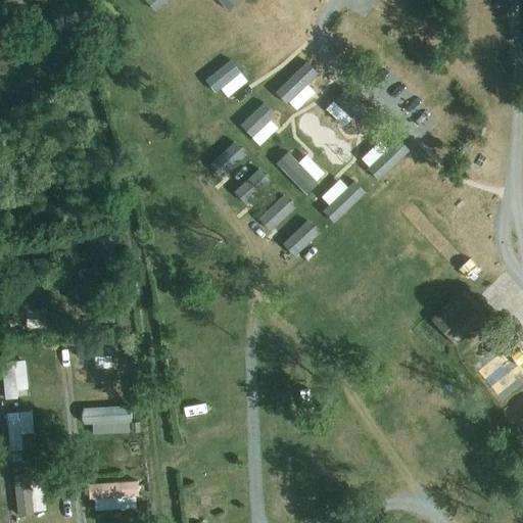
[(219,50),(195,70),(218,96),(241,76),(219,50)]
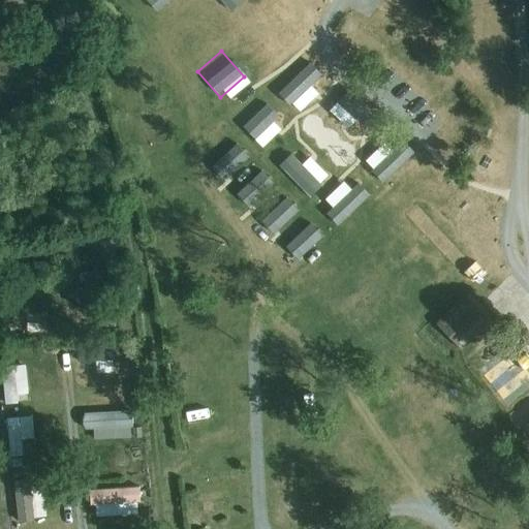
[(316,90),(303,78),(312,67),(299,55),(267,88),(293,114),(316,90)]
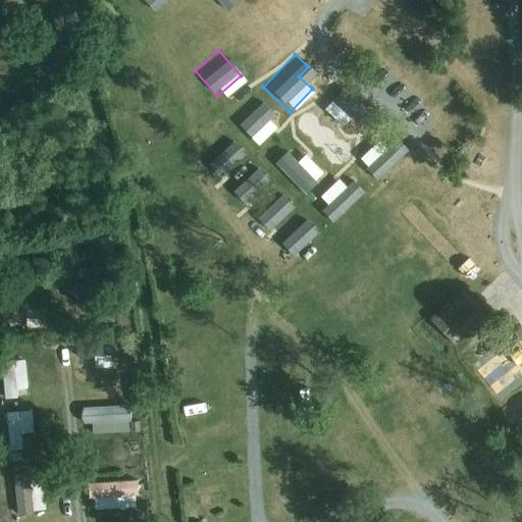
[(314,103),(336,123),(356,103),(334,83),(314,103)]
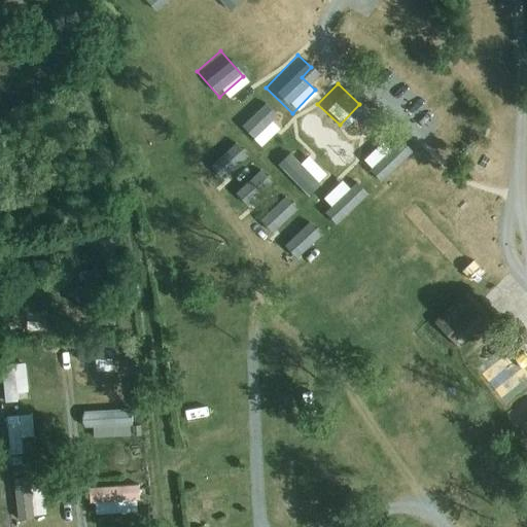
[(239,128),(266,114),(258,99),(231,112),(239,128)]
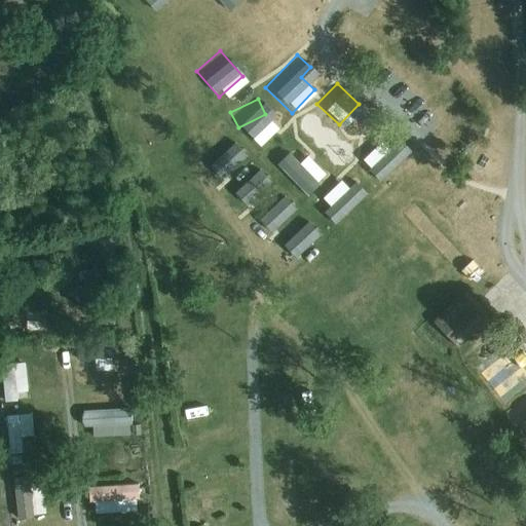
[(249,139),(271,126),(265,115),(242,128),(249,139)]
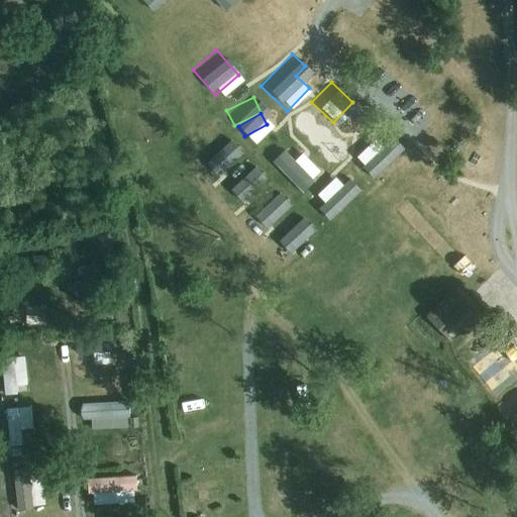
[(207,128),(198,135),(208,147),(217,140),(227,152),(236,145),(212,114),(202,122),(207,128)]
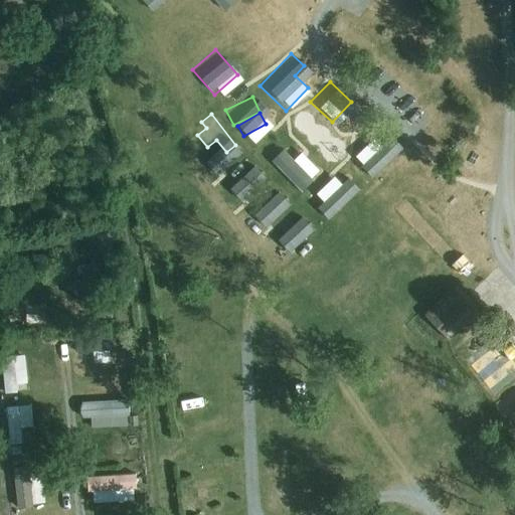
[(360,137),(345,150),(352,159),(367,145),(360,137)]
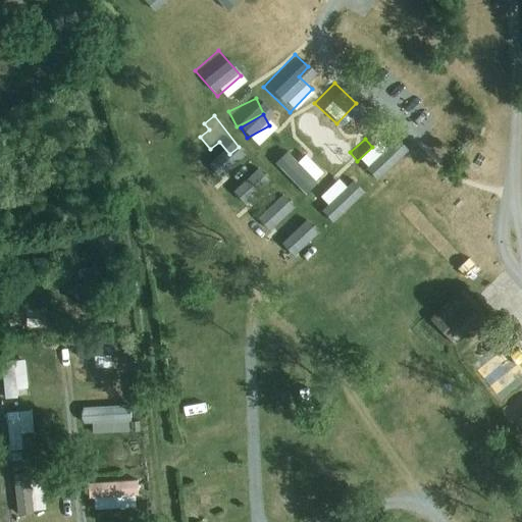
[(296,148),(288,155),(277,144),(265,155),(295,187),(315,167),(296,148)]
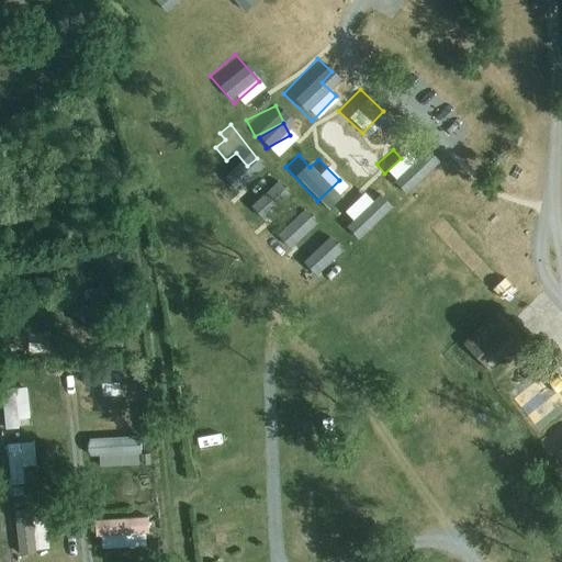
[(267,175),(243,195),(251,204),(259,198),(266,204),(276,197),(270,189),(276,184),(267,175)]
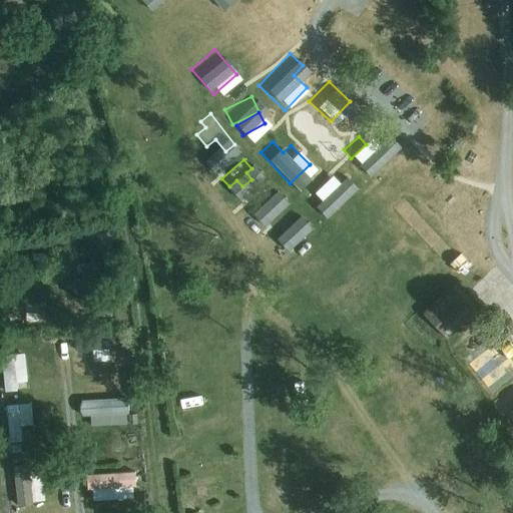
[(319,204),(347,180),(333,164),(305,189),(319,204)]
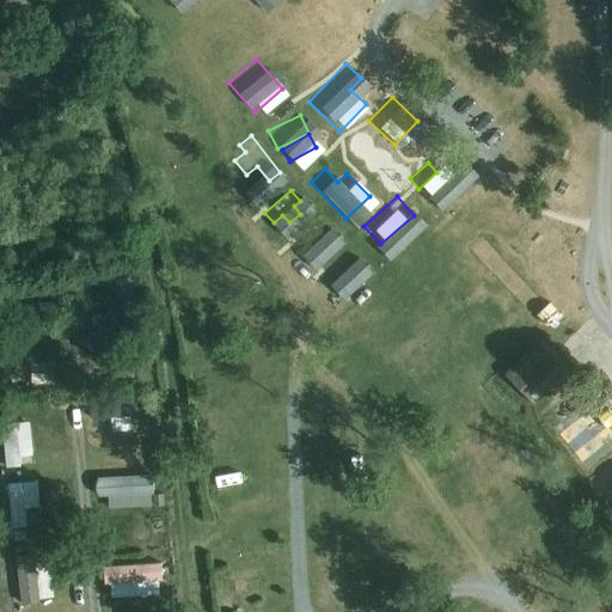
[(298,232),(306,248),(328,236),(320,221),(298,232)]
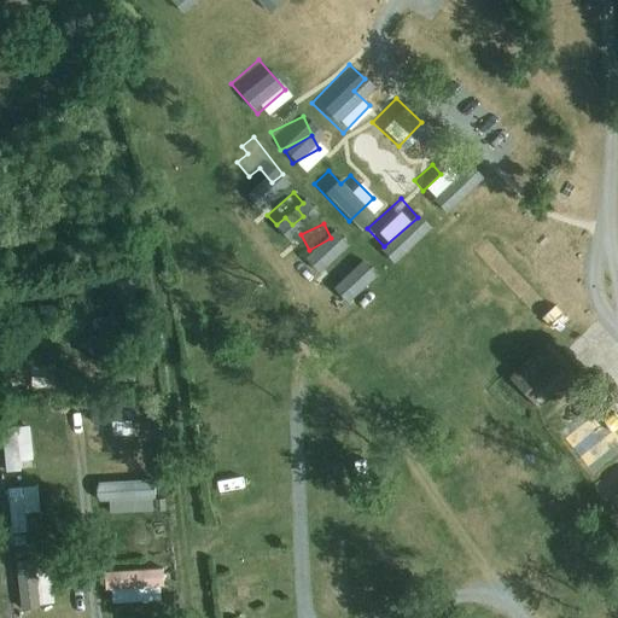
[(338,298),(367,272),(350,254),(321,280),(338,298)]
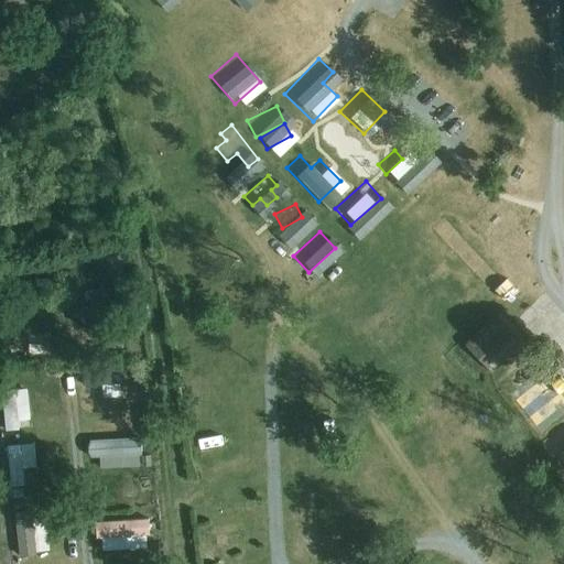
[(494,312),(461,343),(491,375),(524,344),(494,312)]
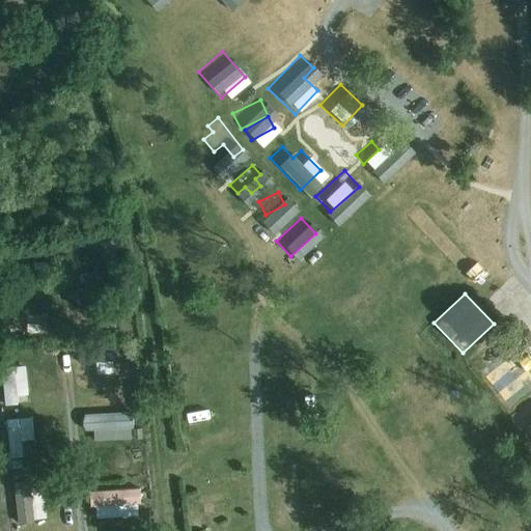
[(495,394),(525,368),(503,344),(474,370),(495,394)]
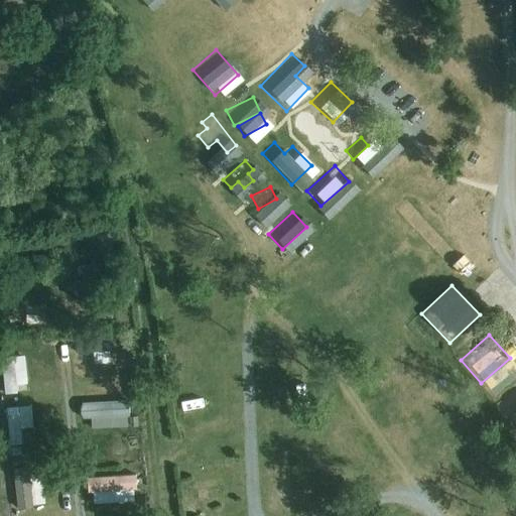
[(114,341),(73,343),(73,356),(82,355),(83,365),(98,364),(98,355),(114,355),(114,341)]
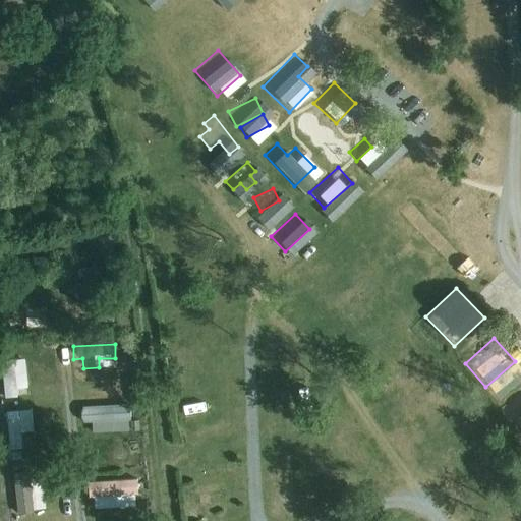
[(13,359),(2,360),(4,391),(16,390),(15,382),(27,381),(25,365),(14,366),(13,359)]
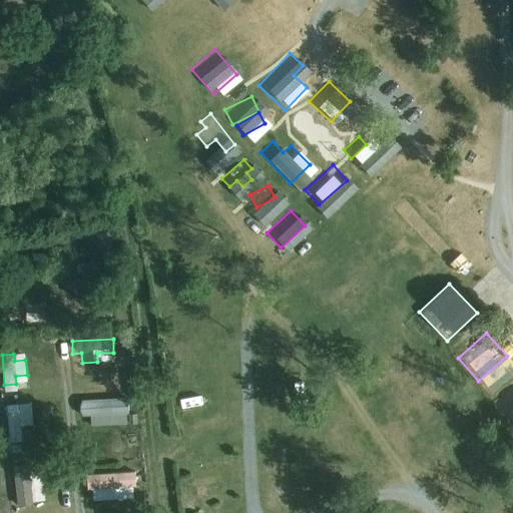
[(116,400),(80,402),(80,414),(87,413),(88,424),(110,423),(110,412),(117,412),(116,400)]
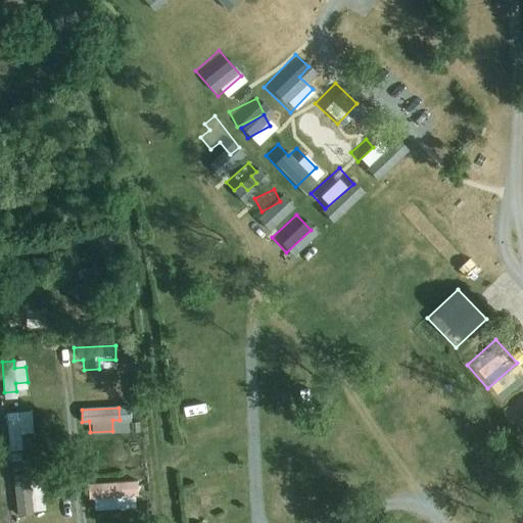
[(32,412),(6,415),(9,452),(22,450),(20,434),(34,433),(32,412)]
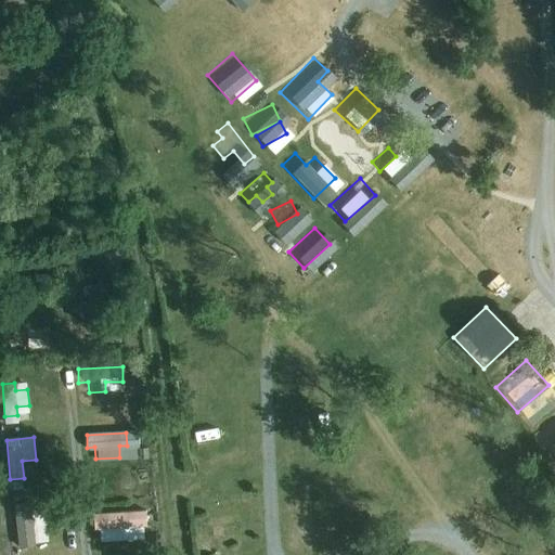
[(28,504),(14,505),(17,544),(31,543),(28,504)]
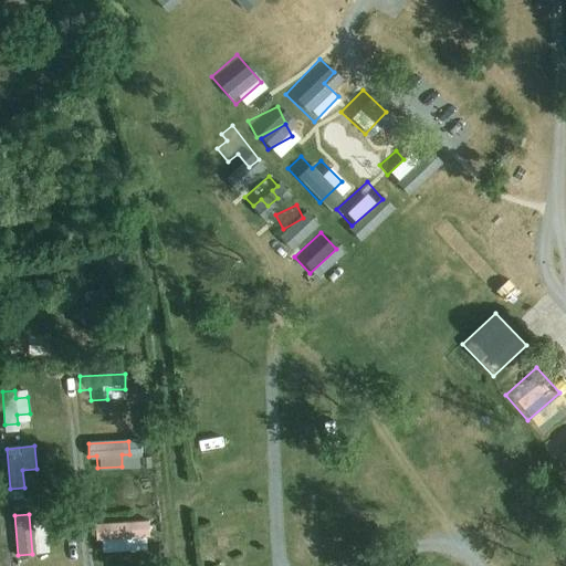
[(148,522),(95,525),(95,542),(102,542),(103,553),(146,551),(146,538),(149,537),(148,522)]
